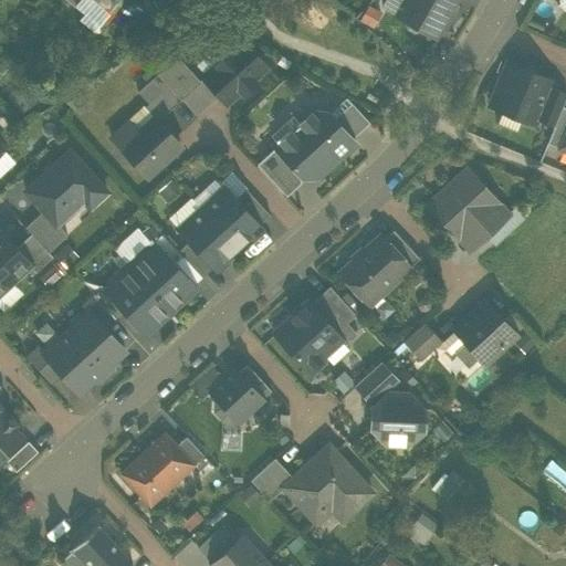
[(74,0),(75,0),(98,20),(115,0),(74,0)]
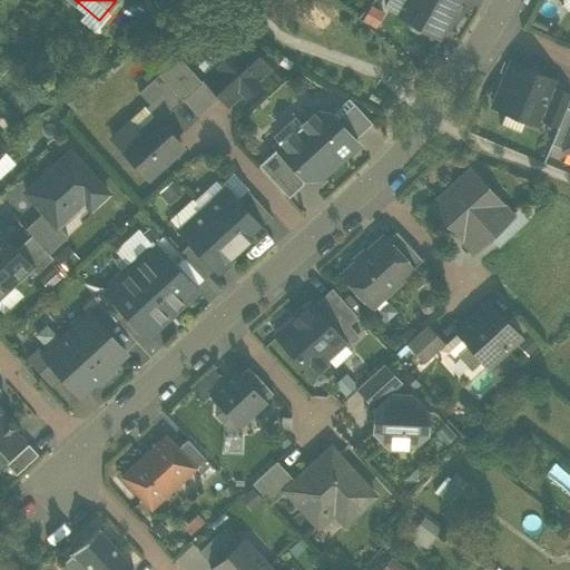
[(408,0),(402,11),(411,16),(408,21),(410,28),(416,31),(423,29),(438,38),(458,0),(408,0)]
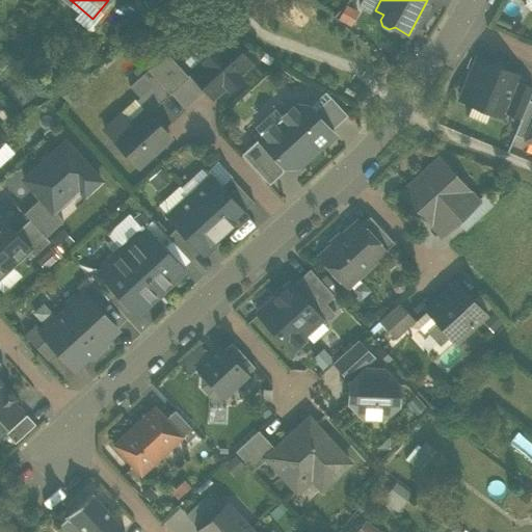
[(372,15),(380,20),(383,15),(375,10),(372,15)]
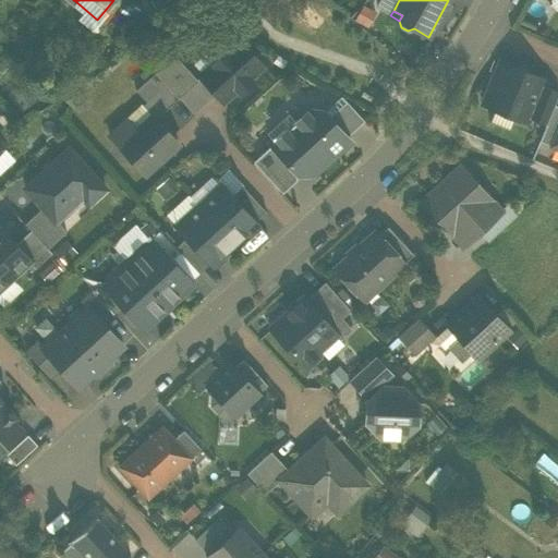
[(199,75),(223,101),(225,100),(237,89),(239,93),(252,81),(249,77),(261,67),(261,68),(263,65),(239,39),(199,75)]
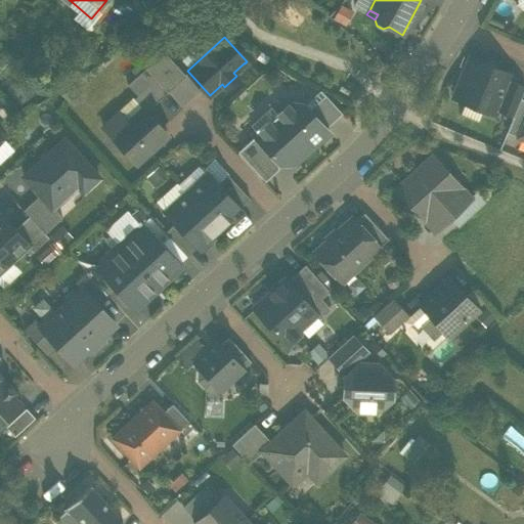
[(164,51),(145,68),(167,92),(185,76),(164,51)]
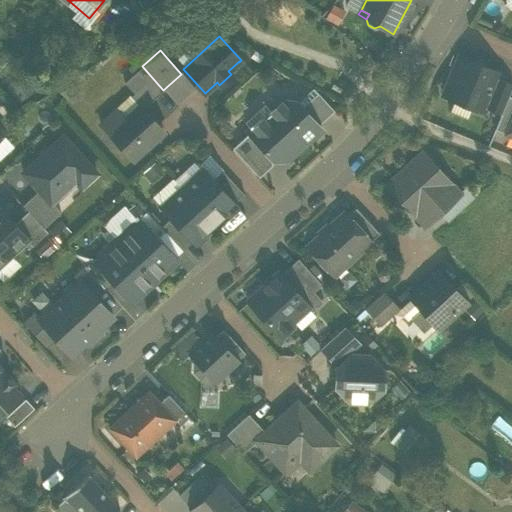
[(472,107),(482,111),(484,107),(496,78),(498,72),(485,67),(481,69),(474,66),(473,62),(460,56),(444,95),(454,99),(449,112),(467,119),(472,107)]
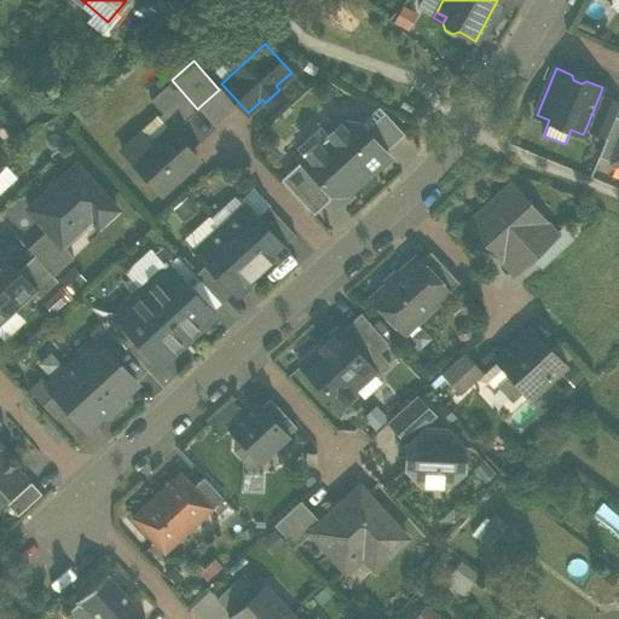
[(177,128),(197,109),(172,80),(150,100),(162,113),(177,128)]
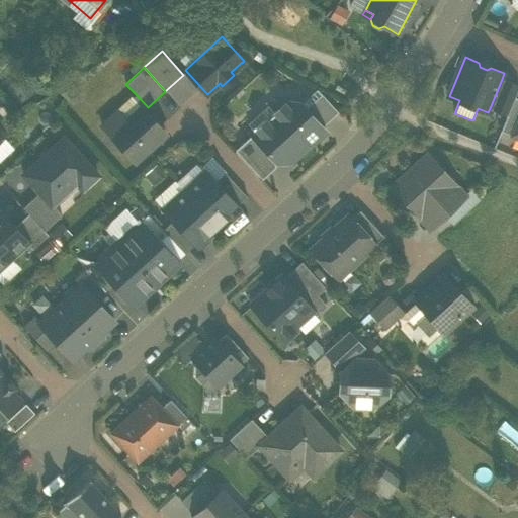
[(490,108),(507,115),(514,97),(517,87),(517,85),(502,79),(490,108)]
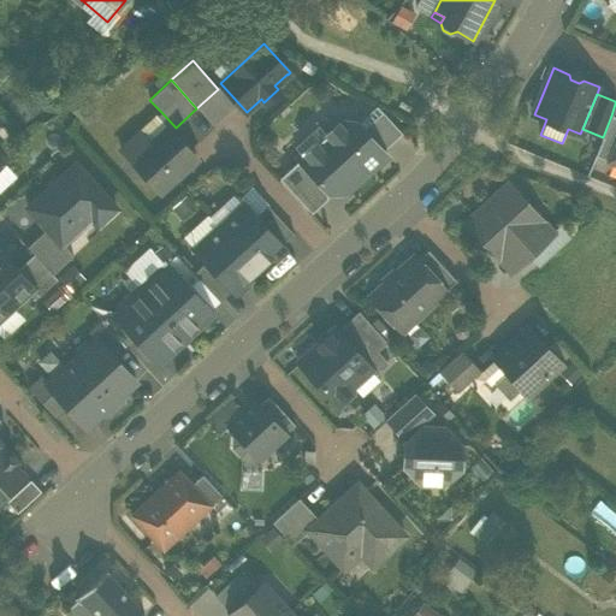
[(161,112),(137,134),(148,144),(167,126),(172,131),(176,128),(161,112)]
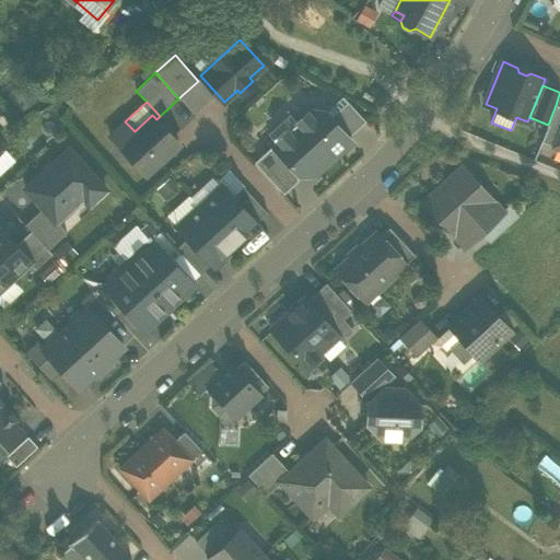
[(329,118),(347,137),(364,120),(347,102),(329,118)]
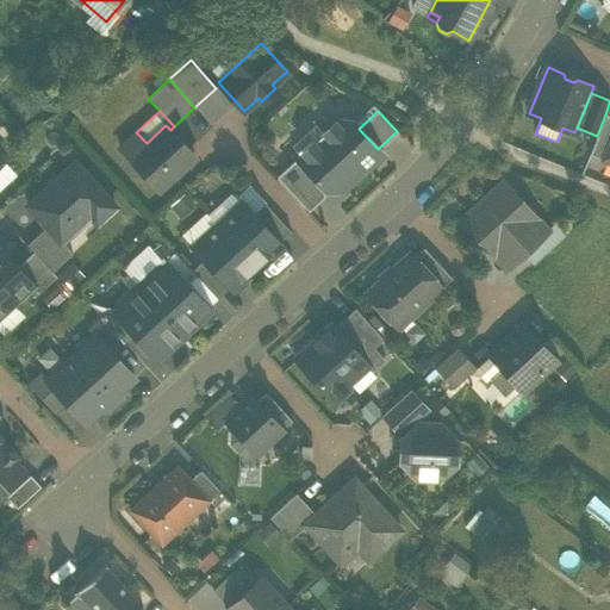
[(609,139),(609,116),(605,114),(597,136),(589,154),(604,160),(608,150),(607,149),(609,139)]
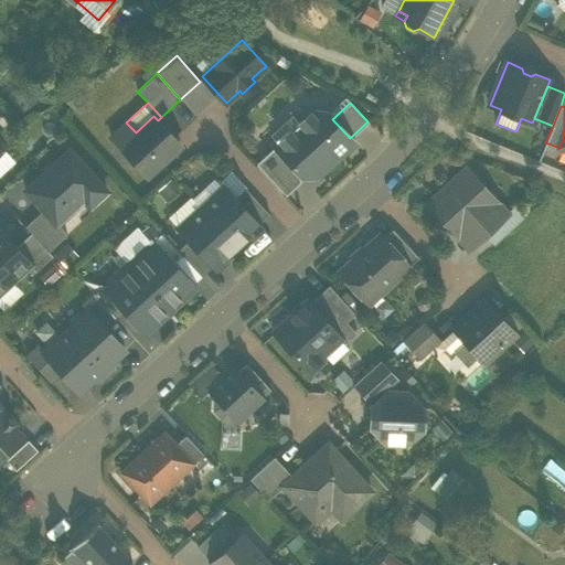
[(315,171),(318,176),(349,148),(347,145),(351,140),(350,138),(332,119),(328,114),(309,113),(298,123),(292,116),(270,136),(276,142),(273,146),(275,148),(300,174),(304,171),(315,171)]
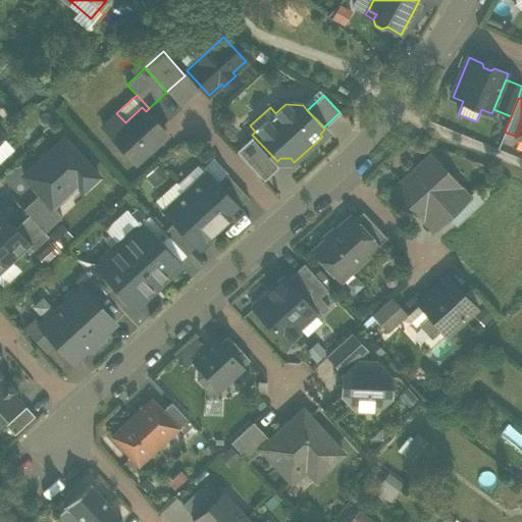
[(102,126),(135,162),(166,134),(146,111),(142,107),(125,122),(116,113),(102,126)]
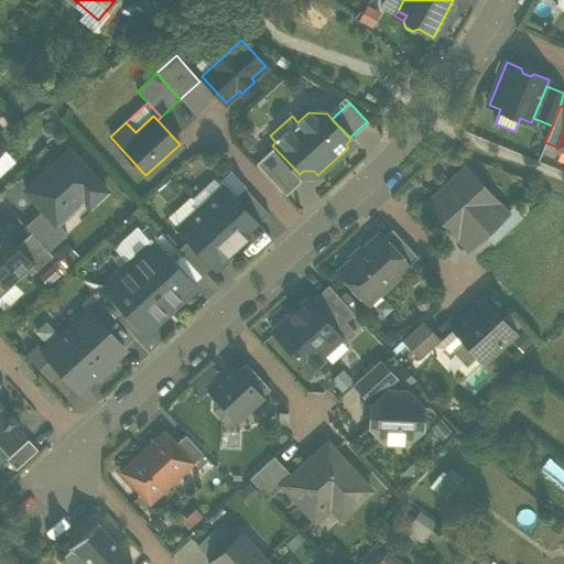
[(257,164),(284,195),(299,182),(300,174),(274,148),(257,164)]
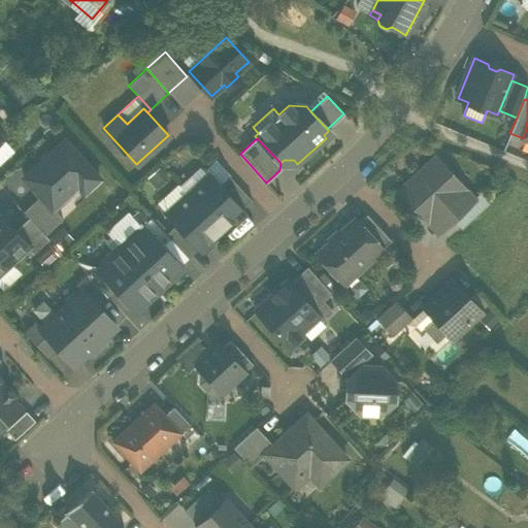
[(40,196),(52,209),(54,208),(50,204),(59,195),(63,199),(77,187),(84,193),(99,179),(64,140),(24,178),(40,196)]
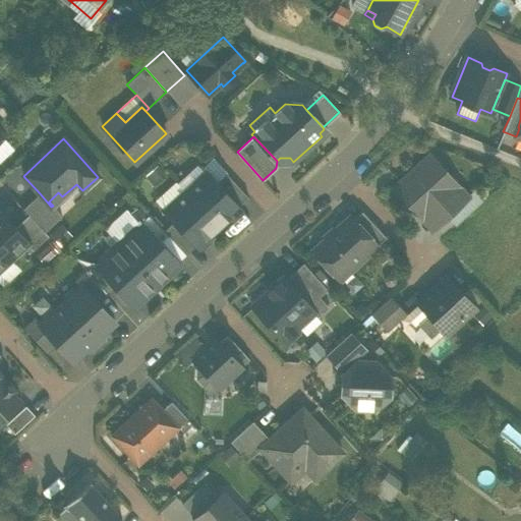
[(420,218),(431,230),(447,217),(468,197),(467,196),(450,178),(445,178),(437,170),(438,164),(429,155),(393,188),(416,214),(418,212),(422,217),(420,218)]
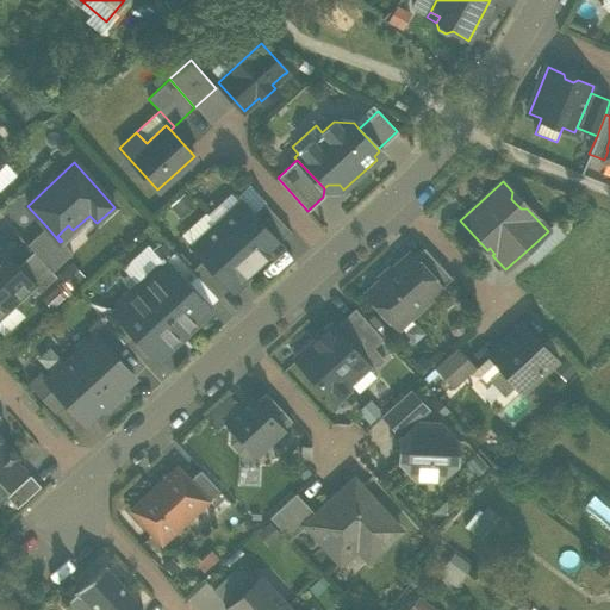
[(521,209),(527,209),(512,192),(511,199),(521,209)]
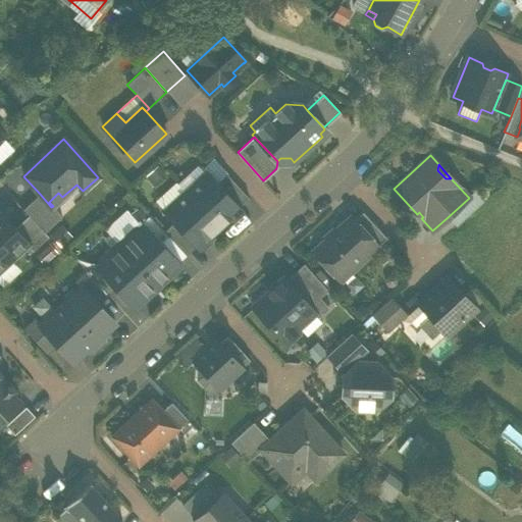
[(207,173),(186,193),(218,228),(240,209),(239,208),(216,184),(207,173)]
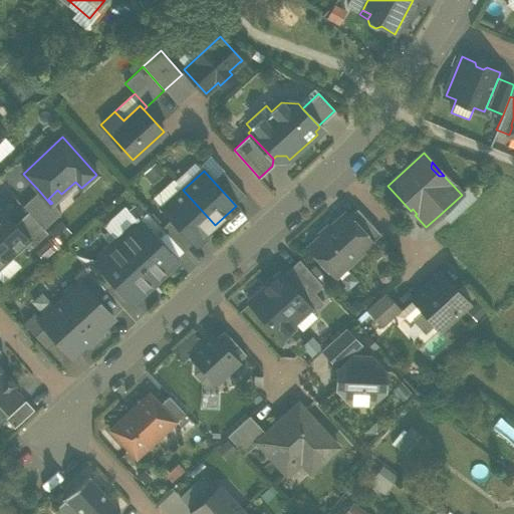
[(213,181),(235,205),(245,196),(223,172),(213,181)]
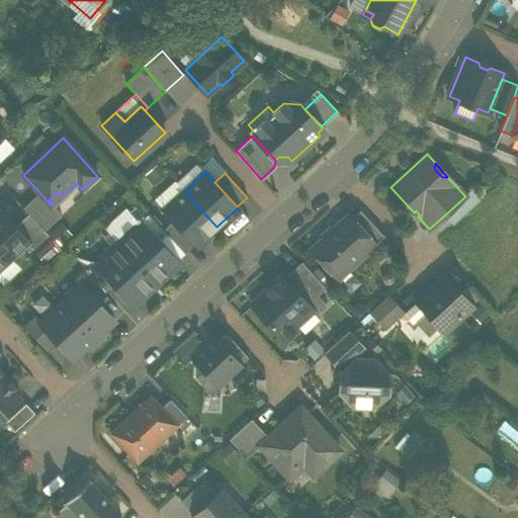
[(444,216),(452,224),(479,199),(470,189),(464,195),(465,196),(444,216)]
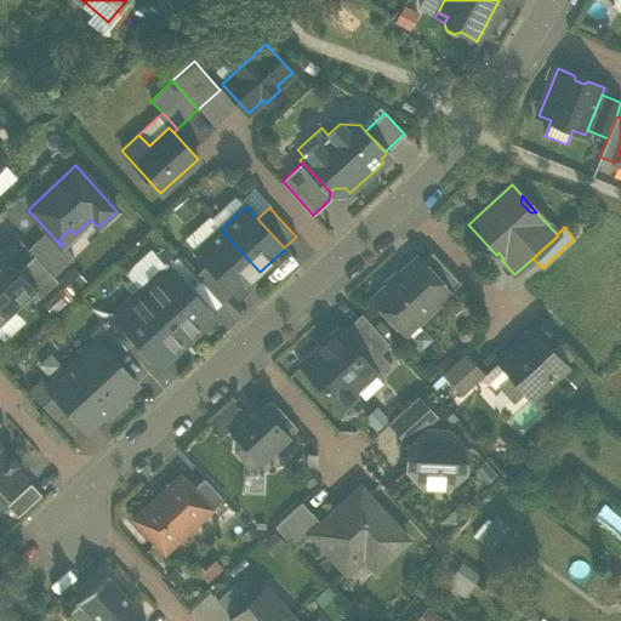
[(58,240),(63,245),(74,234),(69,229),(58,240)]
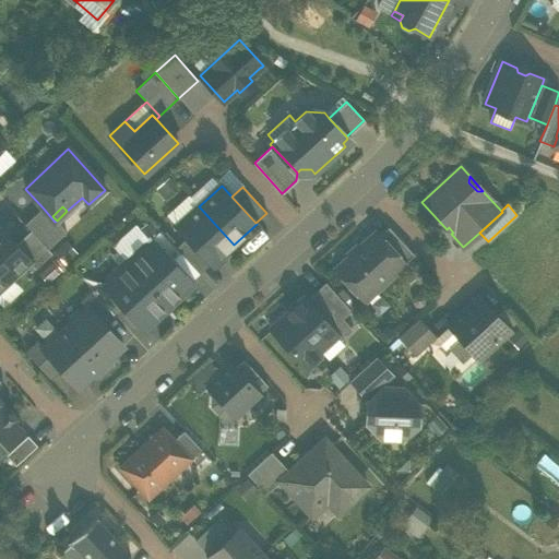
[(212,265),(234,245),(199,206),(176,227),(187,238),(210,264),(212,265)]
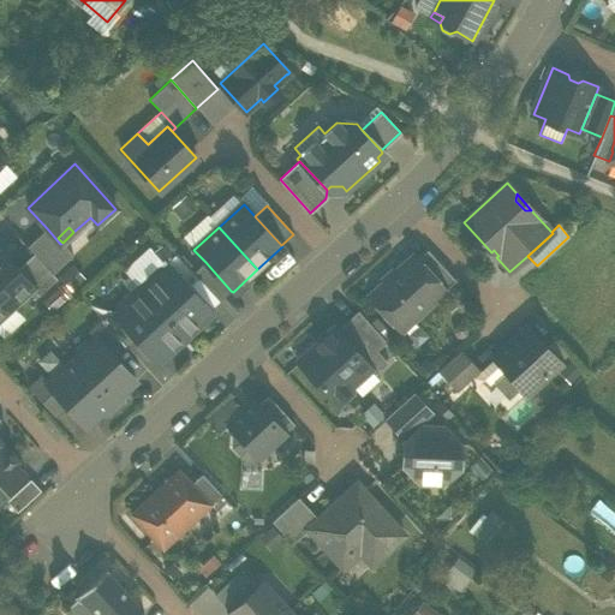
[(28,246),(34,254),(52,274),(72,255),(63,243),(60,244),(47,228),(28,246)]
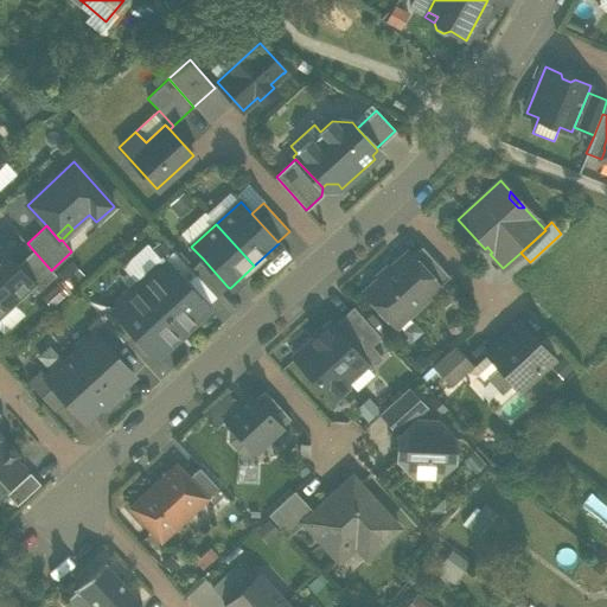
[(135,279),(160,256),(147,243),(123,266),(135,279)]
